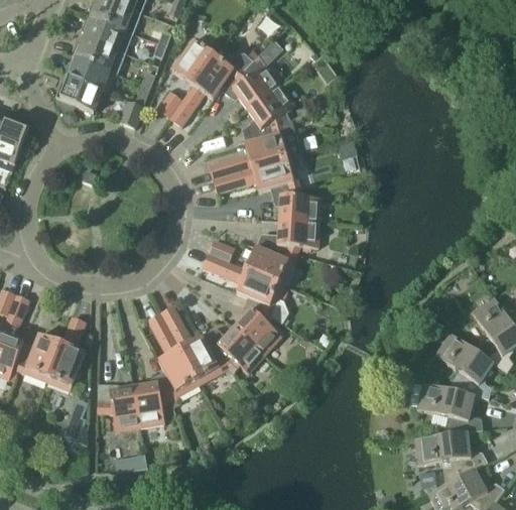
[(88,15),(133,33),(141,13),(108,0),(99,0),(98,2),(93,1),(88,15)]
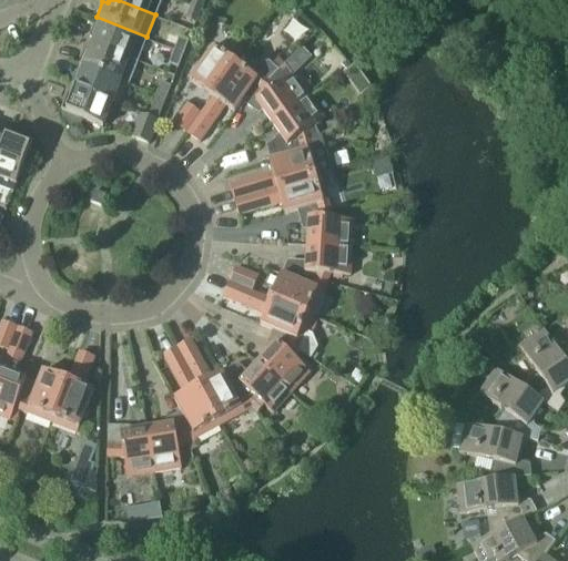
[(119,0),(155,14),(161,0),(119,0)]
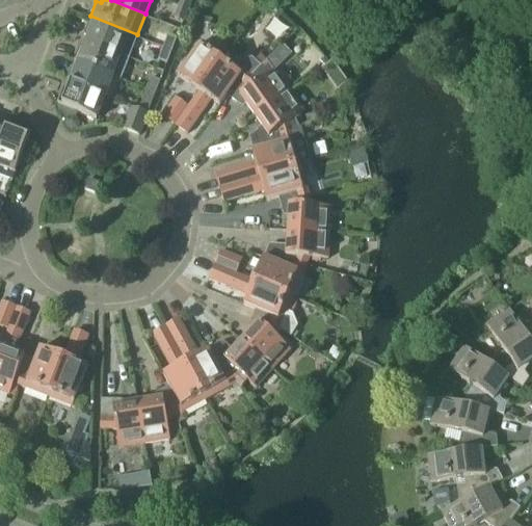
[(176,15),(184,18),(188,6),(180,3),(176,15)]
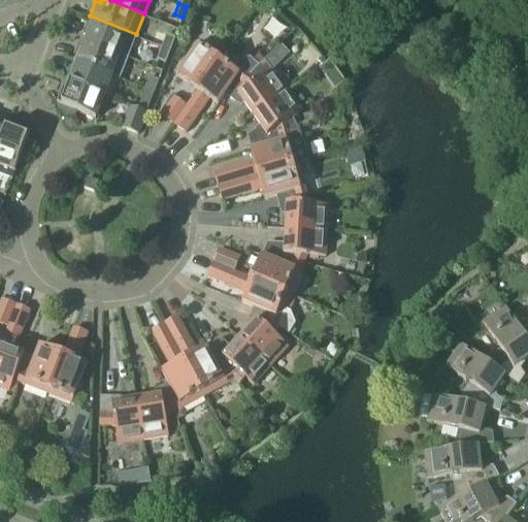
[(136,34),(90,15),(84,31),(88,33),(86,38),(128,55),(136,34)]
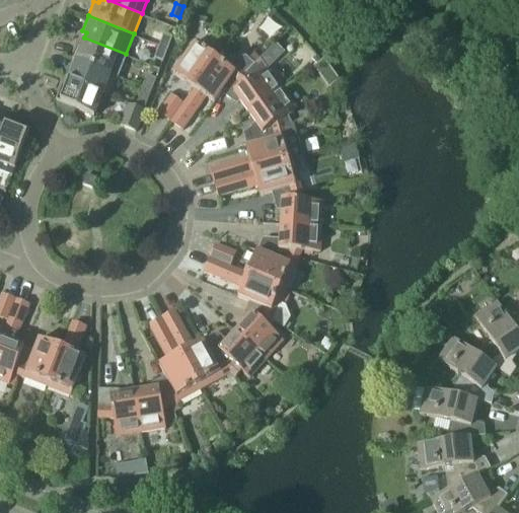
[(172,34),(164,31),(159,44),(167,47),(172,34)]
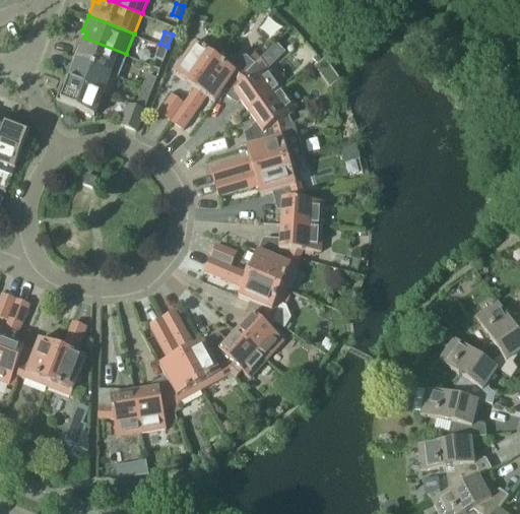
[(111,71),(118,74),(126,54),(84,38),(82,44),(78,42),(72,57),(111,71)]
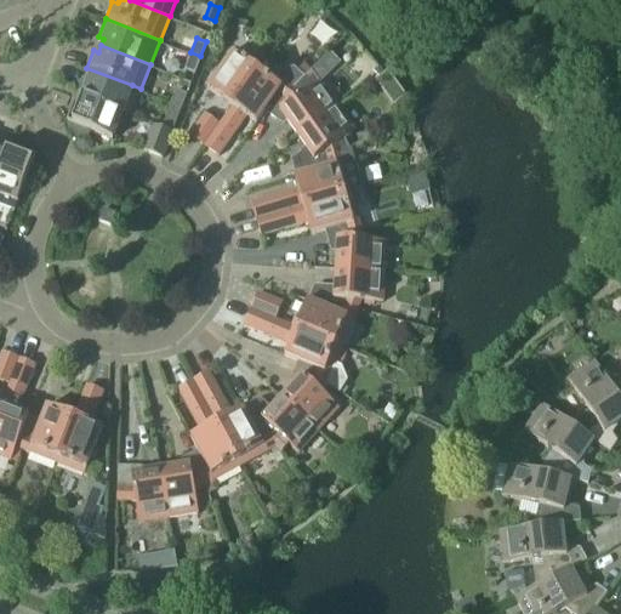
[(237,45),(208,85),(232,102),(260,62),(237,45)]
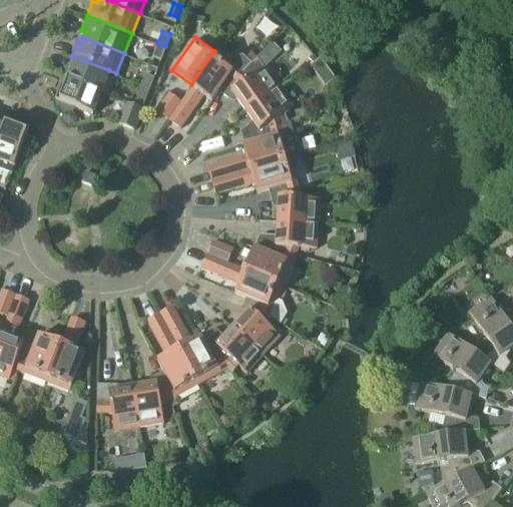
[(158,66),(161,57),(165,46),(157,43),(152,54),(151,58),(138,53),(132,55),(158,66)]
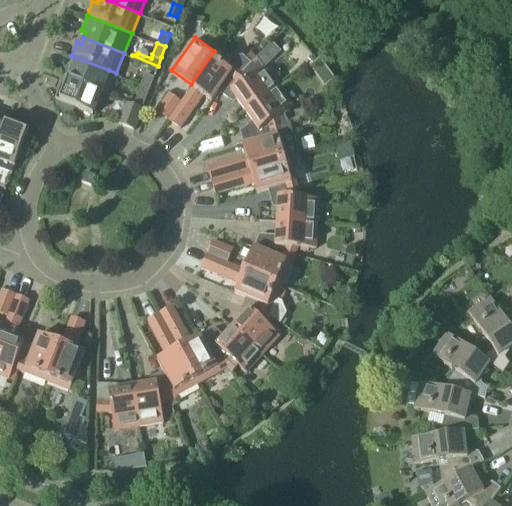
[(250,49),(244,55),(251,60),(256,55),(250,49)]
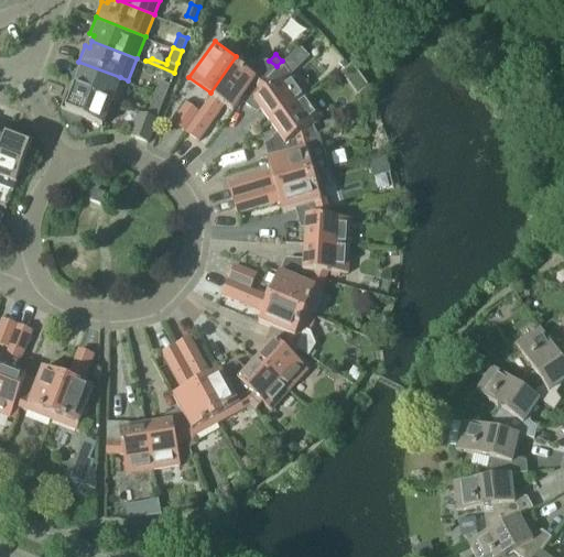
[(232,109),(240,98),(258,72),(266,77),(277,66),(269,61),(266,59),(252,59),(249,65),(236,56),(210,93),(198,109),(184,129),(198,139),(220,107),(216,104),(219,99),(232,109)]
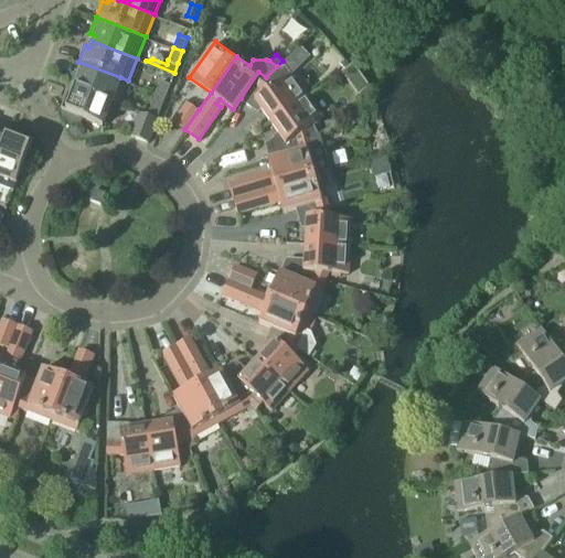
[(349,63),(341,70),(350,81),(356,75),(361,73),(353,60),(349,63)]
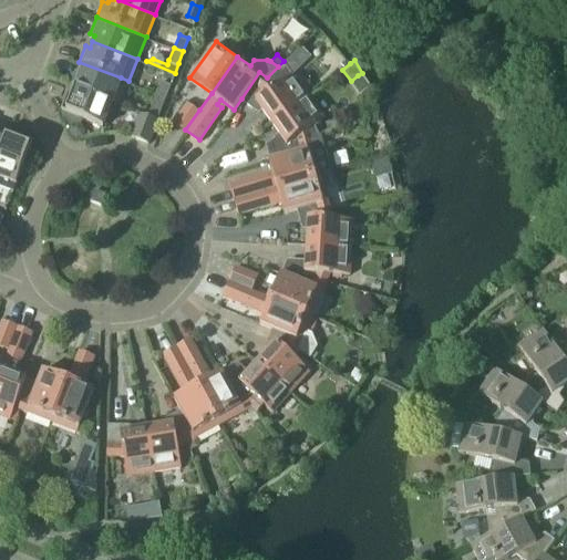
[(253,106),(258,102),(270,120),(308,93),(292,71),(291,72),(284,61),(278,66),(267,78),(259,72),(241,99),(253,106)]
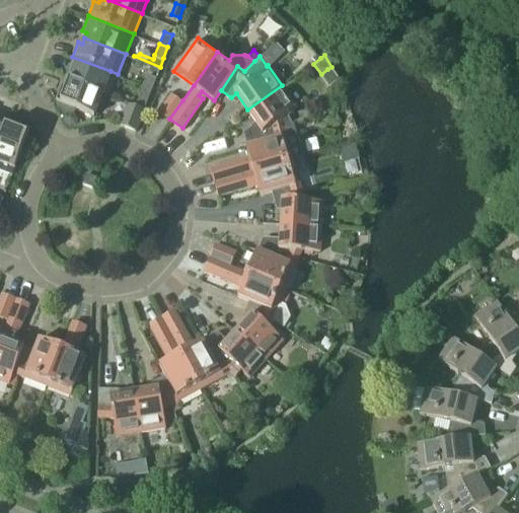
[(69,78),(102,91),(110,71),(72,57),(66,71),(71,73),(69,78)]
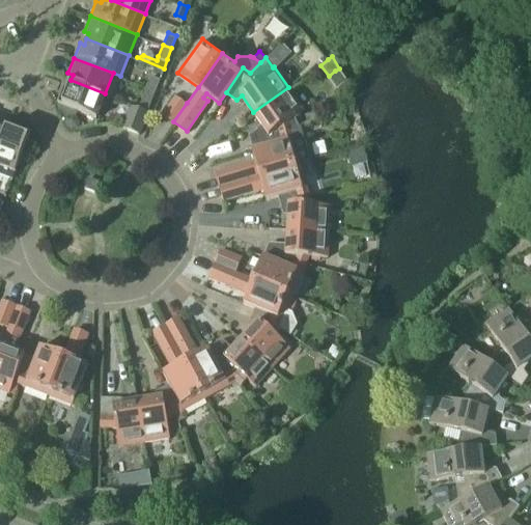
[(160,77),(151,74),(146,86),(156,89),(160,77)]
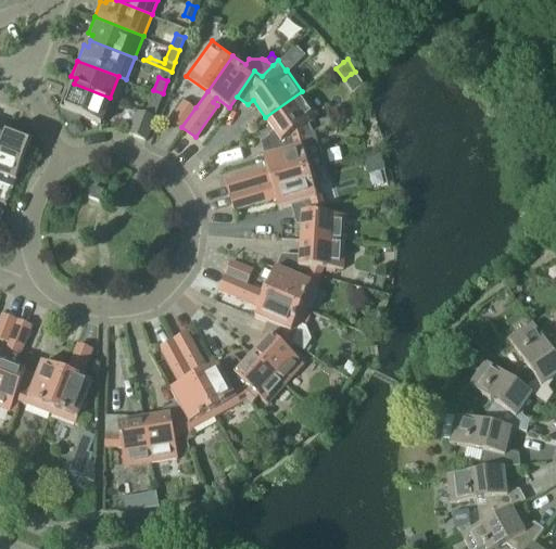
[(81,113),(101,122),(110,98),(74,84),(72,90),(66,88),(60,105),(64,106),(81,113)]
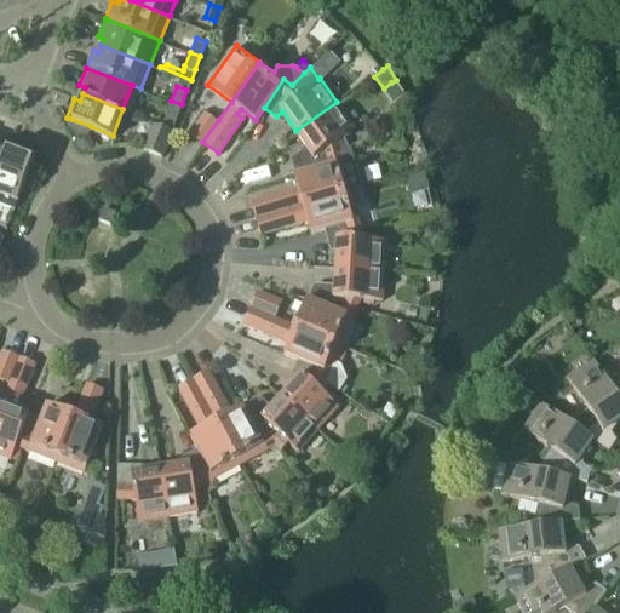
[(165,115),(176,119),(182,104),(171,101),(165,115)]
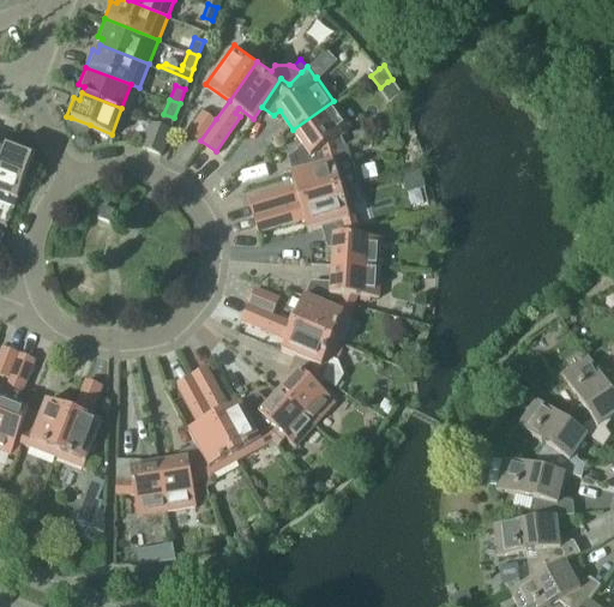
[(345,144),(341,133),(351,125),(333,101),(293,130),(302,143),(288,152),(294,170),(305,167),(338,157),(336,149),(345,144)]
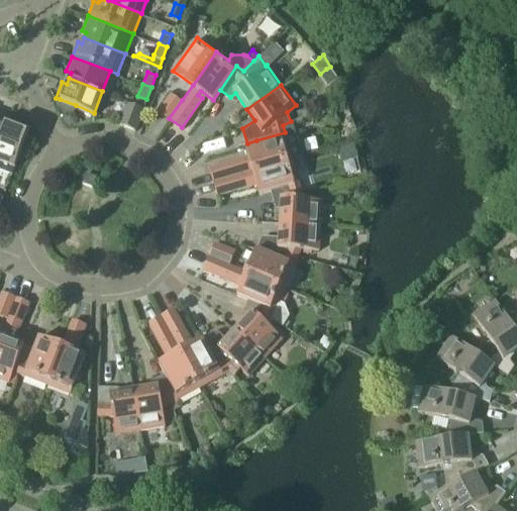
[(158,110),(169,118),(182,100),(171,92),(158,110)]
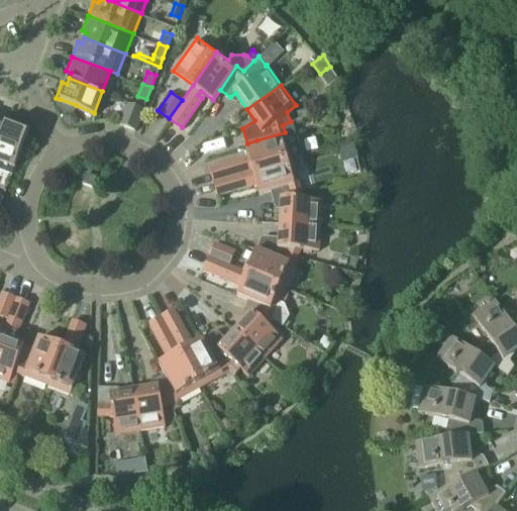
[(60,99),(57,108),(67,112),(70,110),(73,112),(76,105),(60,99)]
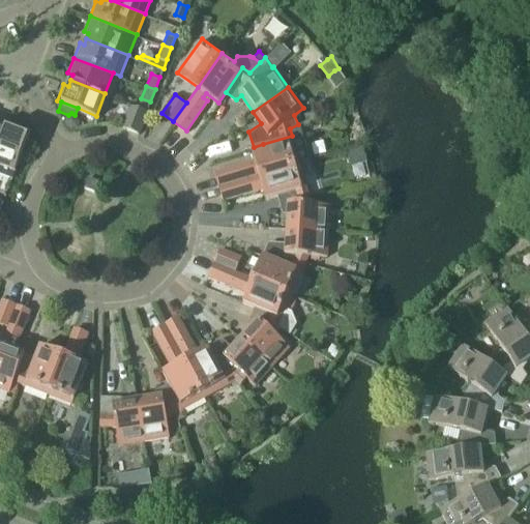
[(123,125),(139,132),(147,110),(131,105),(123,125)]
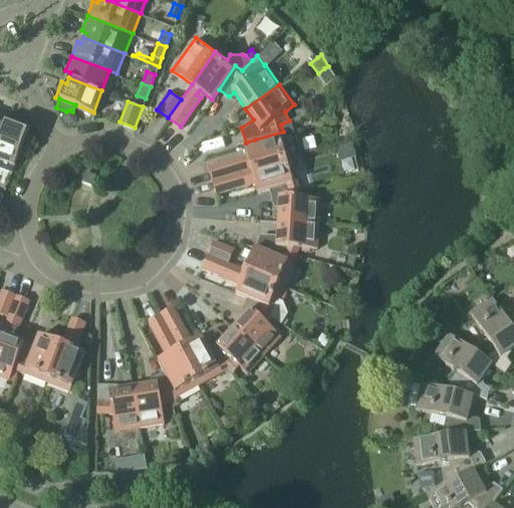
[(64,112),(63,117),(65,121),(70,123),(74,120),(76,116),(74,111),(72,111),(69,109),(66,111),(64,112)]
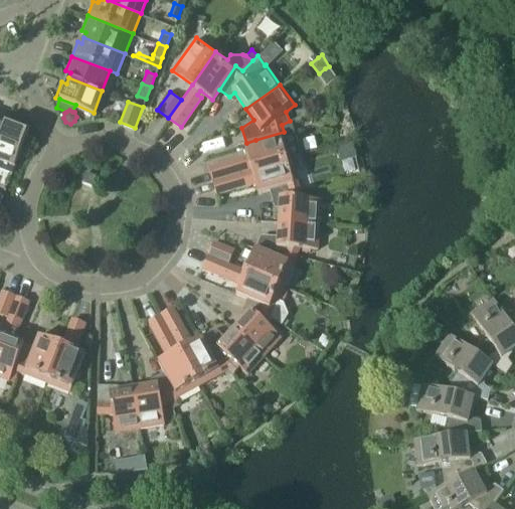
[(15,164),(29,127),(14,121),(12,125),(6,123),(0,139),(0,167),(12,172),(15,164)]
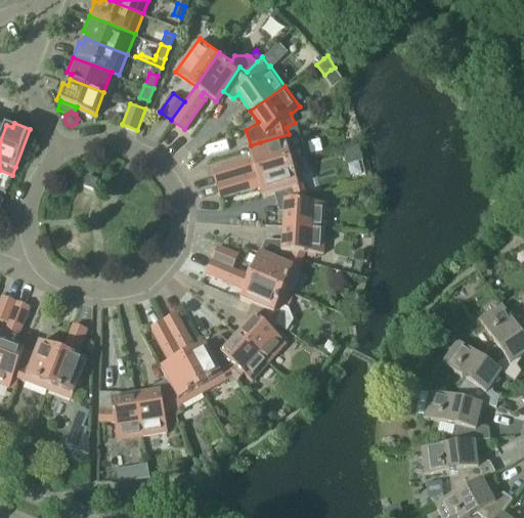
[(212,168),(216,182),(296,159),(296,158),(305,155),(296,123),(295,123),(287,127),(289,134),(260,142),(251,145),(249,146),(253,161),(248,162),(247,158),(212,168)]
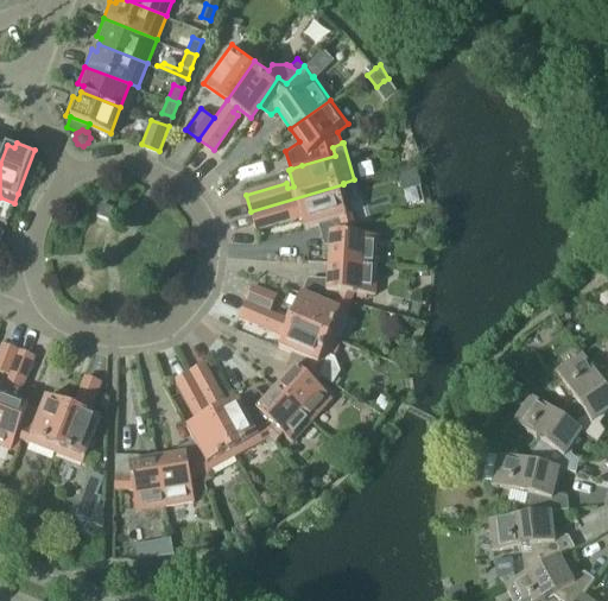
[(301,209),(305,226),(318,222),(352,213),(343,184),(251,212),(255,228),(296,216),(295,212),(301,209)]
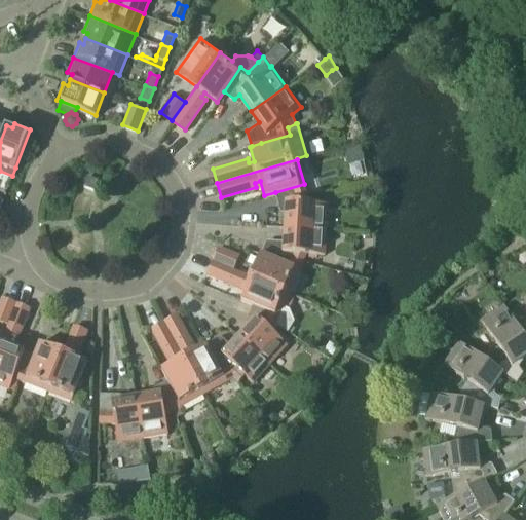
[(83,184),(95,188),(99,178),(87,174),(83,184)]
